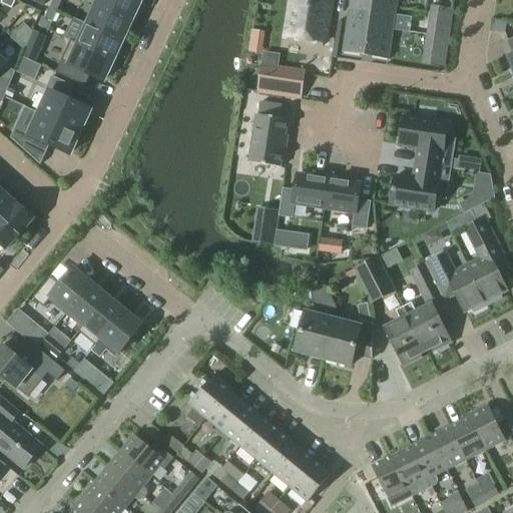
[(12,0),(2,0),(1,5),(12,9),(15,1),(12,0)]
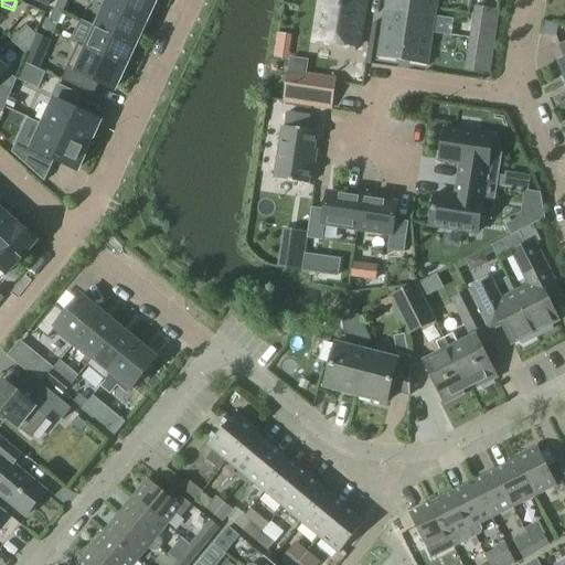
[(63,13),(68,1),(65,0),(59,0),(55,9),(63,13)]
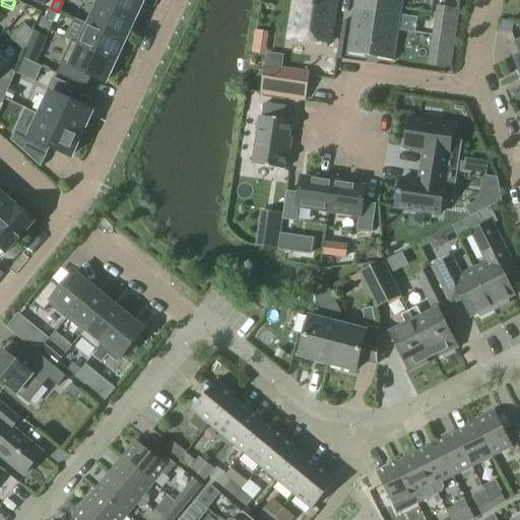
[(132,22),(141,2),(136,0),(90,0),(89,2),(98,6),(132,22)]
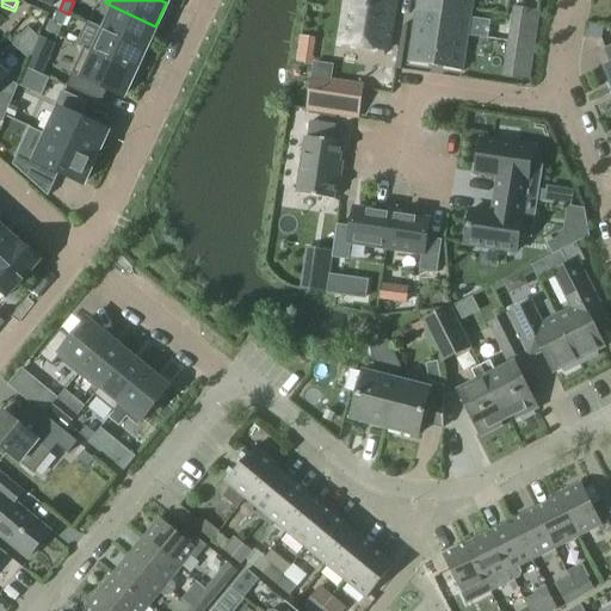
[(394,0),(345,0),(339,45),(387,53),(394,0)]
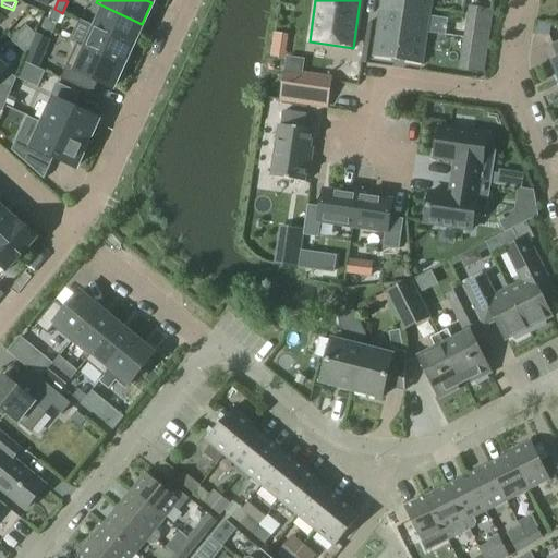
[(381,0),(373,58),(421,65),(429,0),(381,0)]
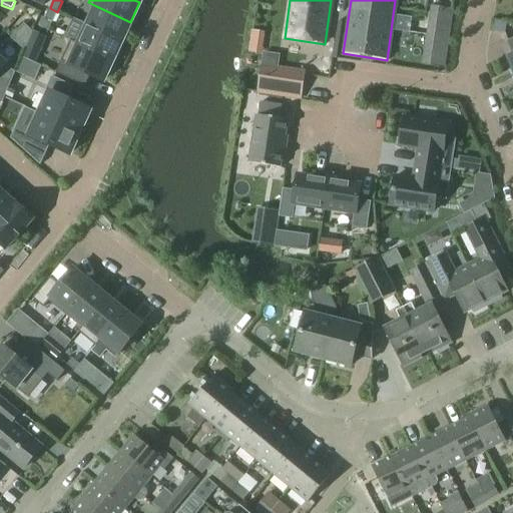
[(130,22),(96,6),(88,25),(87,26),(88,26),(121,42),(130,22)]
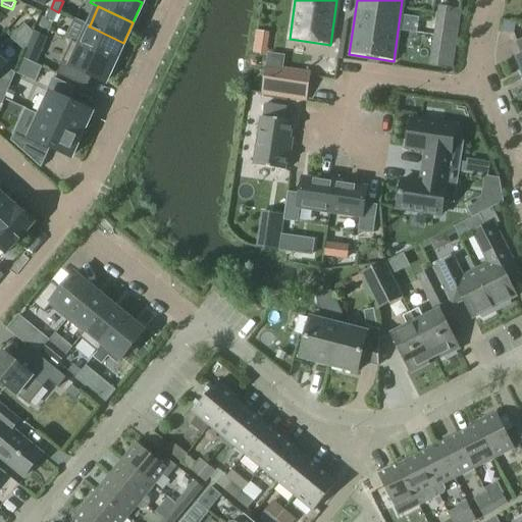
[(53,23),(58,12),(51,8),(45,19),(53,23)]
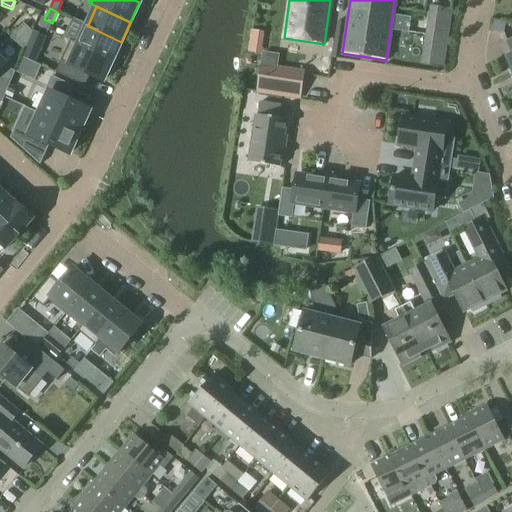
[(430,22),(427,36),(447,39),(449,25),(430,22)]
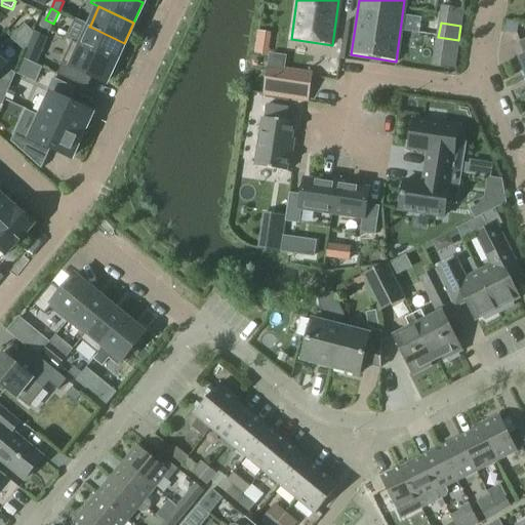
[(89,27),(90,26),(85,24),(76,44),(115,63),(124,43),(90,27),(89,27)]
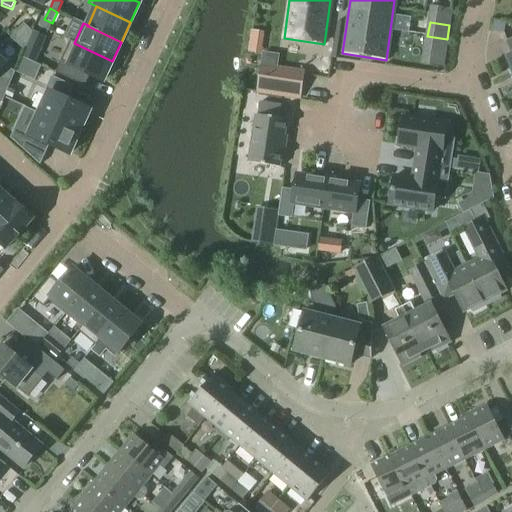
[(503,34),(504,26),(492,24),(490,32),(503,34)]
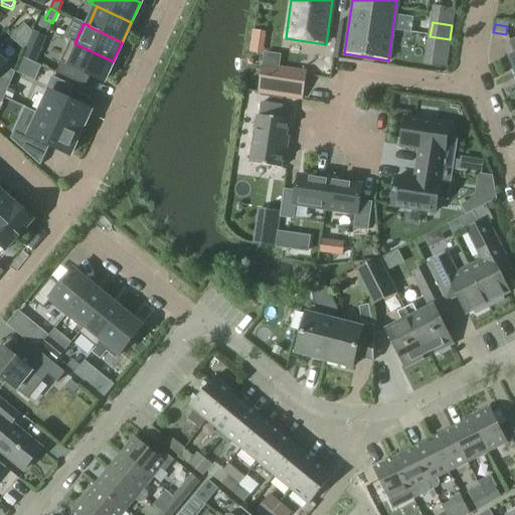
[(60,62),(55,73),(84,88),(90,75),(103,82),(113,61),(74,43),(70,41),(60,62)]
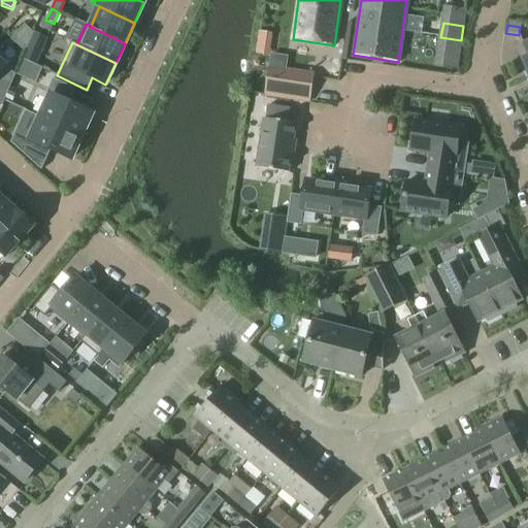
[(438,52),(436,66),(456,69),(459,55),(438,52)]
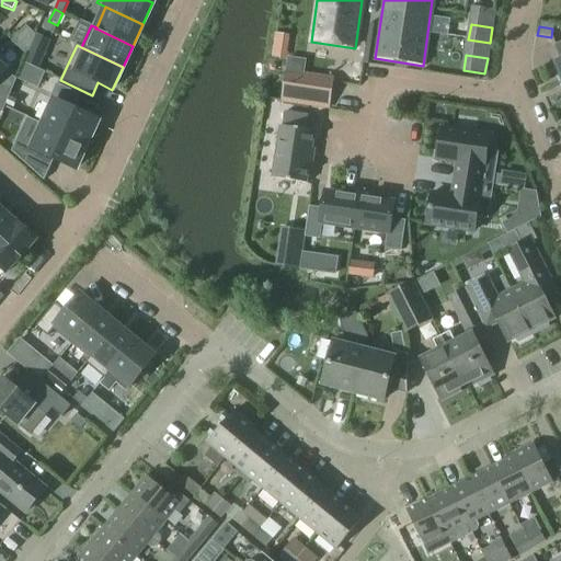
[(15,82),(6,72),(7,71),(0,65),(0,110),(2,112),(15,82)]
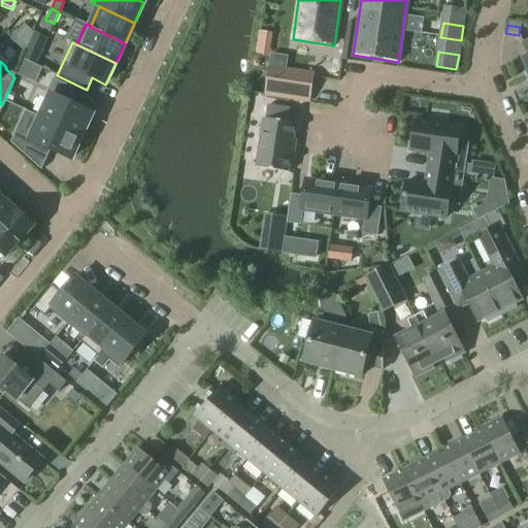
[(308,103),(311,78),(284,74),(282,84),(267,81),(265,96),(308,103)]
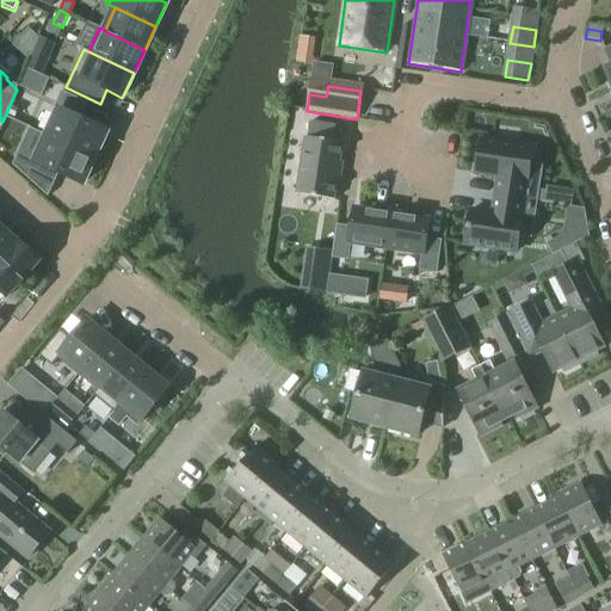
[(59,111),(47,137),(94,159),(106,133),(79,121),(86,103),(61,91),(54,109),(59,111)]
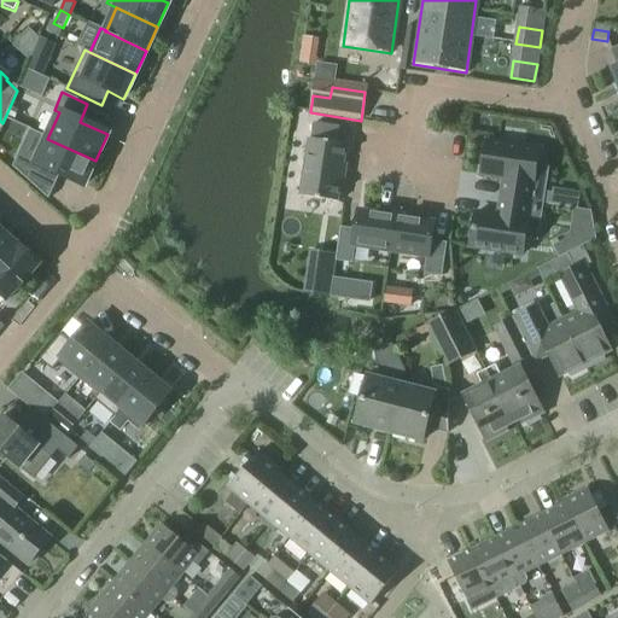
[(308,140),(299,197),(338,203),(340,184),(343,185),(347,165),(343,164),(347,146),(337,144),(339,128),(313,124),(310,140),(308,140)]
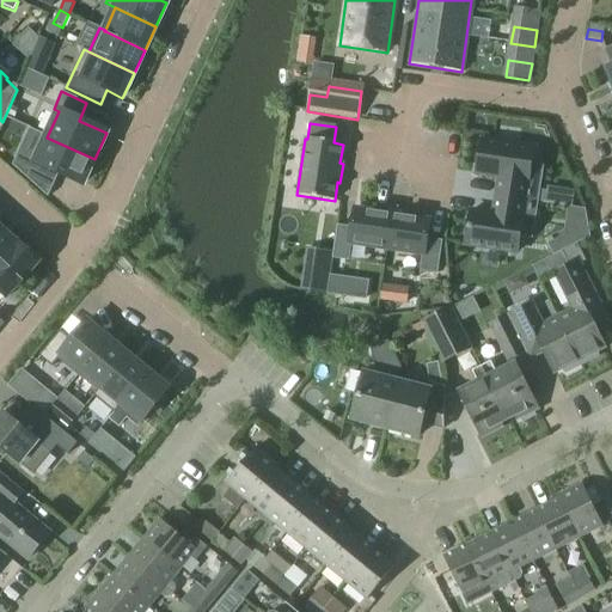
[(20,154),(14,167),(48,199),(59,173),(83,185),(95,159),(47,138),(31,130),(20,154)]
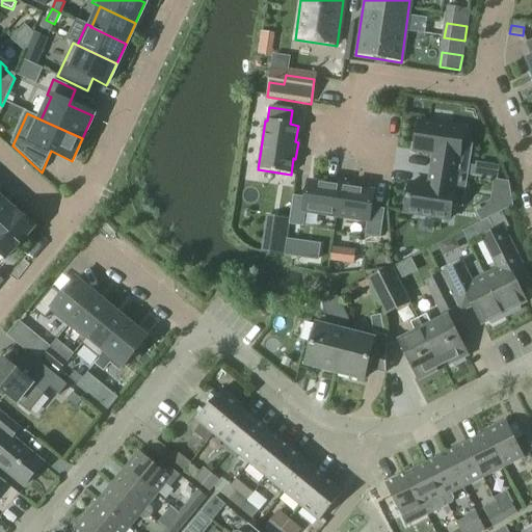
[(466,181),(472,145),(461,144),(463,130),(418,123),(414,152),(433,155),(430,175),(466,181)]
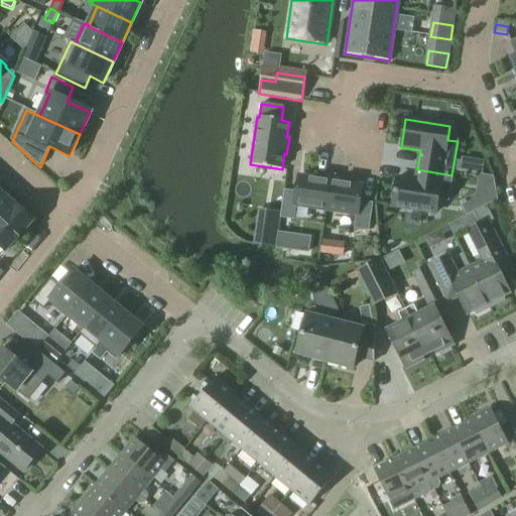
[(447,202),(452,175),(417,169),(416,181),(396,178),(392,207),(435,214),(437,200),(447,202)]
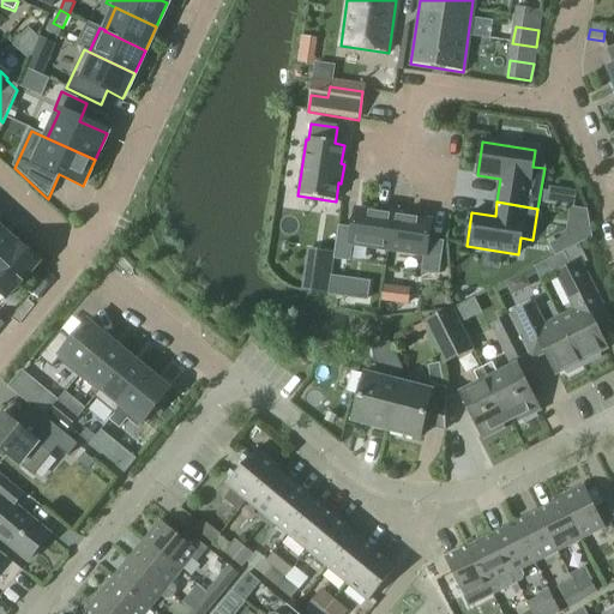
[(566,233),(547,241),(555,257),(564,253),(578,245),(584,242),(593,239),(587,211),(570,209),(566,233)]
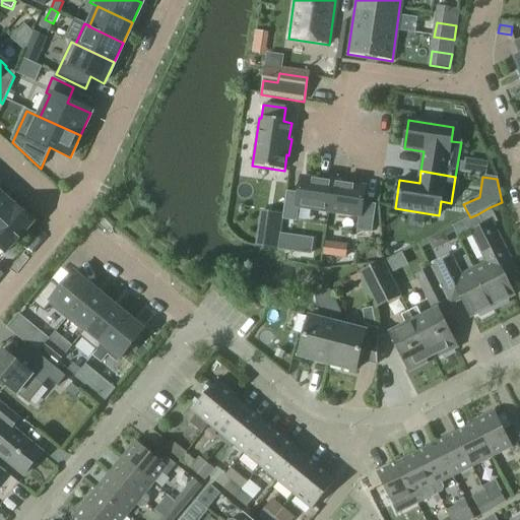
[(328,211),(332,184),(301,179),(298,195),(286,193),(282,219),(296,221),(298,207),(328,211)]
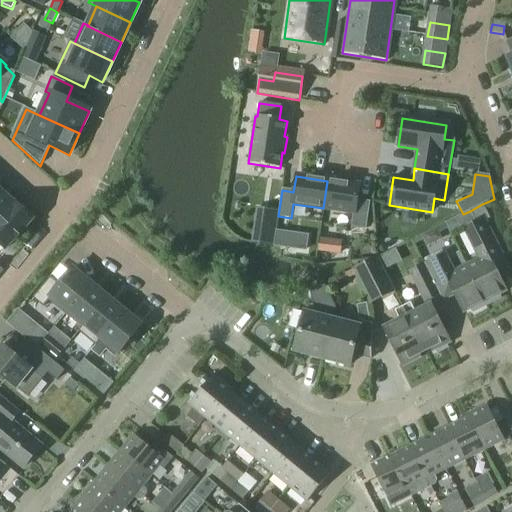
[(357,201),(359,185),(327,181),(323,208),(354,213),(352,227),(365,229),(369,203),(357,201)]
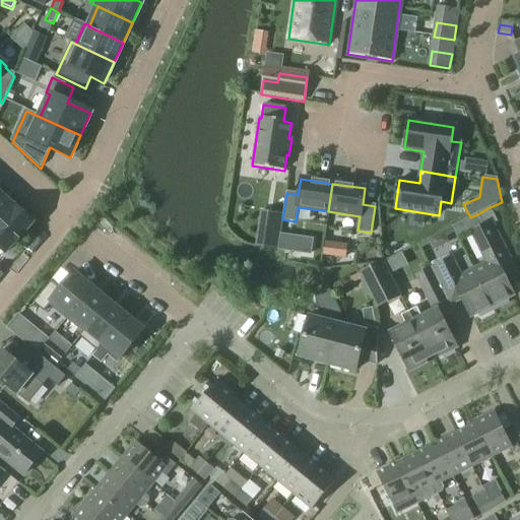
[(0,225),(16,209),(15,208),(0,194),(0,225)]
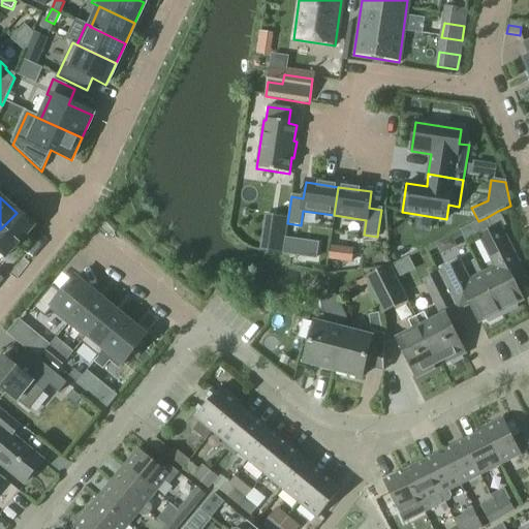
[(23,239),(34,226),(17,211),(16,212),(17,213),(0,229),(0,252),(6,257),(16,247),(17,248),(24,240),(23,239)]
